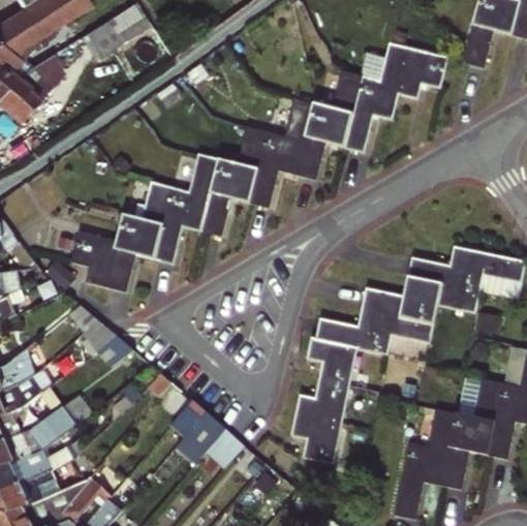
[(32,0),(0,21),(0,91),(13,75),(7,71),(20,59),(12,53),(89,5),(86,0),(32,0)]
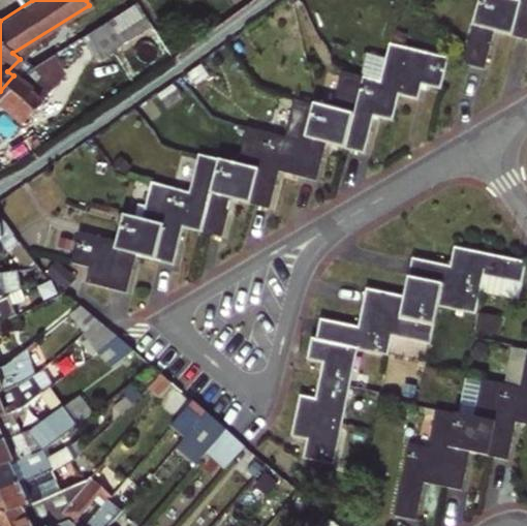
[(477,0),(461,61),(483,67),(493,29),(526,37),(526,0),(477,0)]
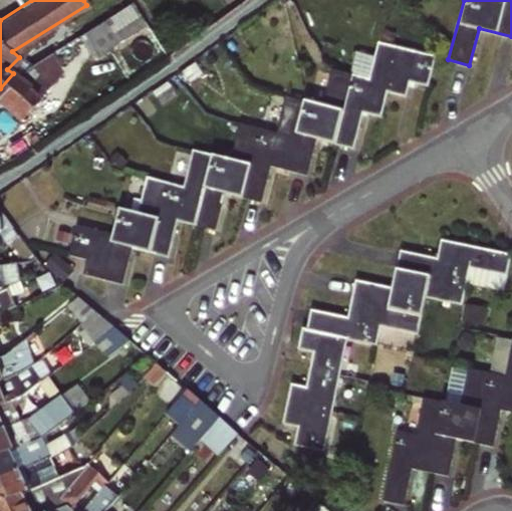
[(98,20),(112,41),(141,25),(126,3),(98,20)]
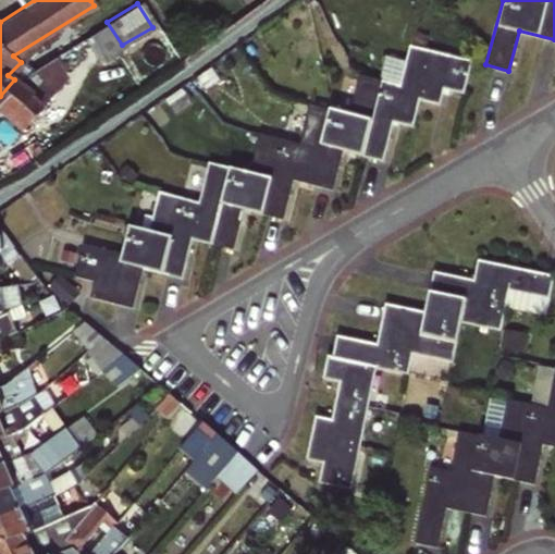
[(107,22),(88,34),(102,57),(122,45),(107,22)]
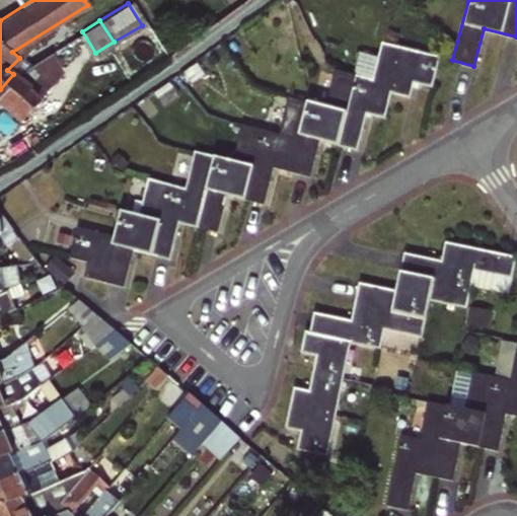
[(226,194),(244,198),(262,203),(272,165),(309,176),(319,139),(357,149),(366,113),(383,117),(390,91),(409,96),(413,81),(430,86),(438,56),(381,41),(377,56),(371,77),(355,73),(334,68),(324,104),(287,95),(277,132),(229,120),(220,156),(194,150),(185,186),(148,176),(138,214),(120,210),(114,235),(76,225),(68,255),(86,261),(83,275),(123,286),(133,248),(169,258),(178,220),(217,230),(226,194)]
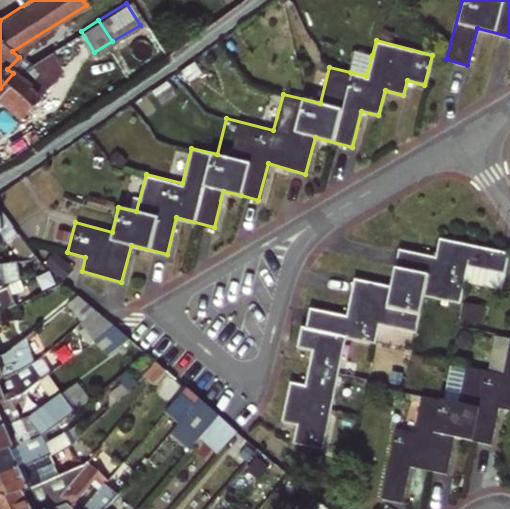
[(60,69),(49,51),(27,65),(16,76),(13,73),(0,88),(0,103),(18,119),(60,69)]
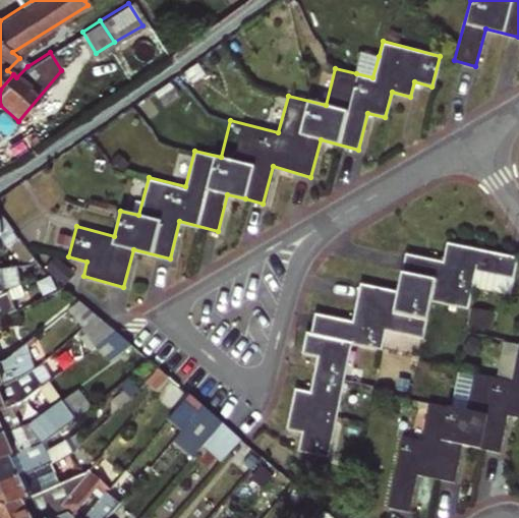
[(363,52),(356,73),(372,77),(379,56),(363,52)]
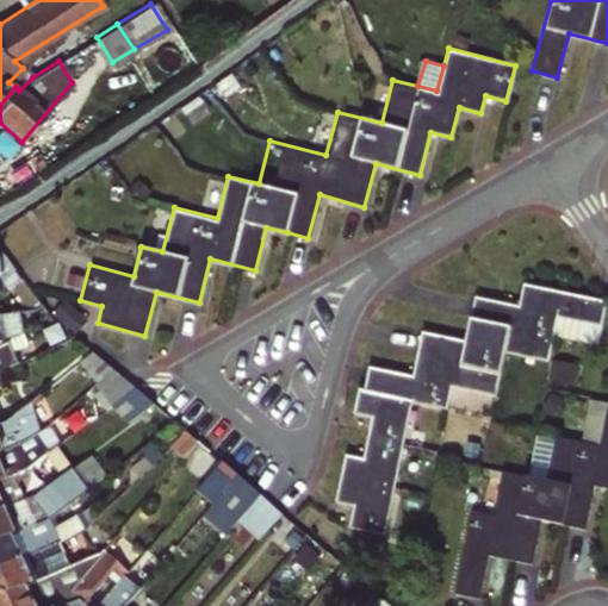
[(0,277),(28,307),(38,300),(0,248),(0,277)]
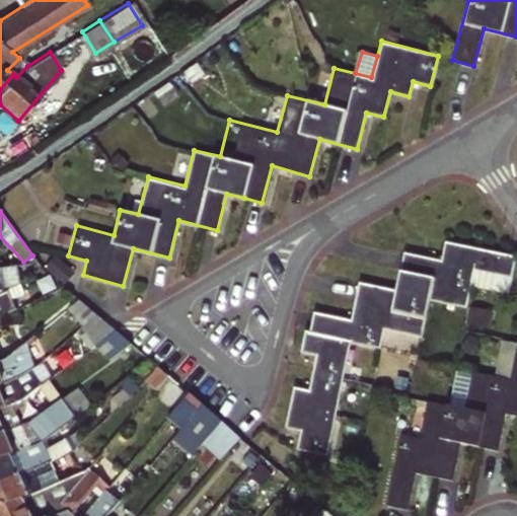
[(300,430),(297,448),(326,454),(350,341),(379,347),(383,327),(421,336),(429,298),(466,306),(473,270),(510,277),(514,255),(445,241),(440,259),(403,251),(395,289),(358,282),(350,318),(313,311),(309,330),(304,329),(300,351),(314,354),(307,389),(294,386),(286,427),(300,430)]
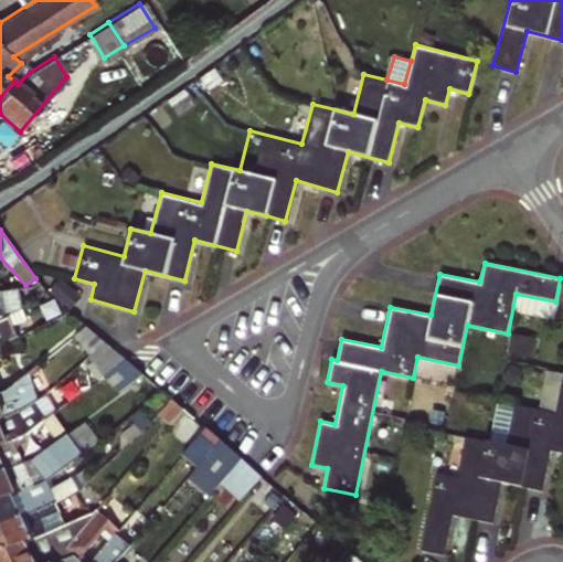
[(18,287),(0,289),(0,317),(21,307),(18,287)]
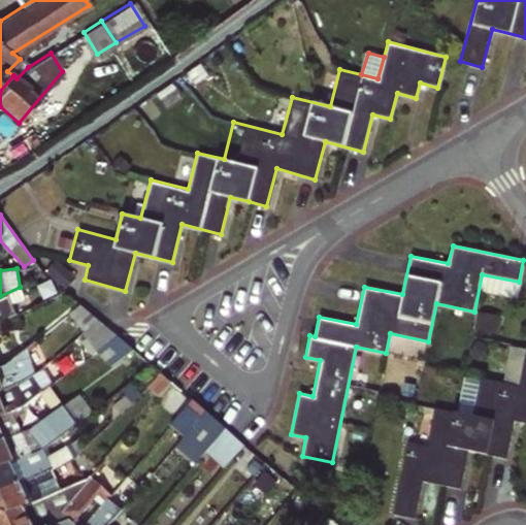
[(20,287),(0,296),(0,321),(15,314),(11,302),(24,297),(20,287)]
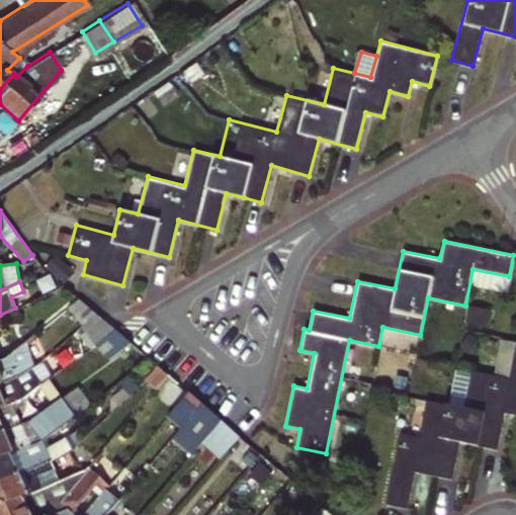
[(68,307),(83,324),(95,312),(79,297),(68,307)]
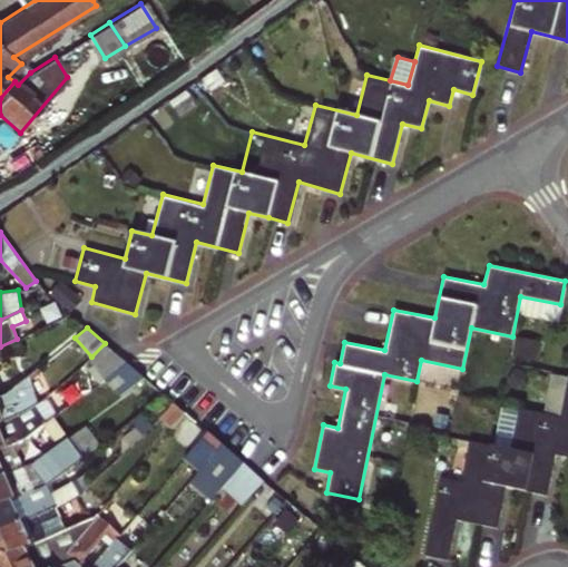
[(91,357),(89,358),(105,377),(126,361),(105,343),(91,357)]
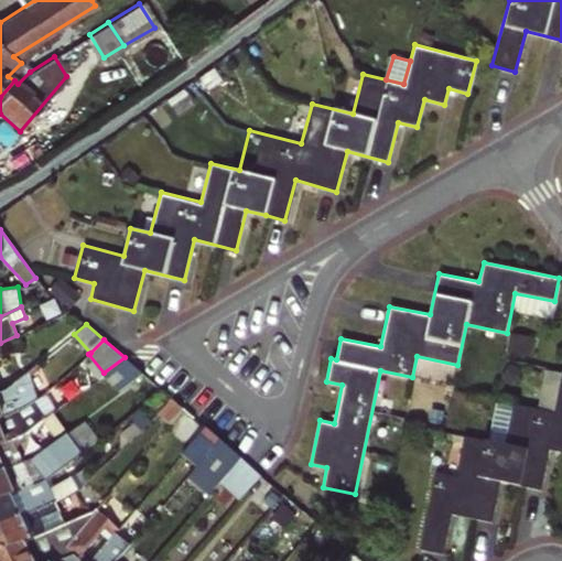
[(499,479),(519,484),(540,488),(549,448),(561,450),(561,370),(552,411),(514,402),(505,443),(464,434),(454,475),(435,471),(419,548),(442,553),(451,513),(490,520),(499,479)]
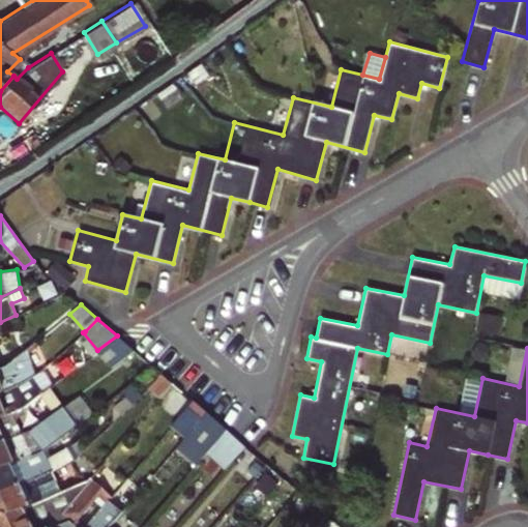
[(0,391),(16,386),(30,377),(34,375),(26,349),(4,367),(0,368),(0,391)]
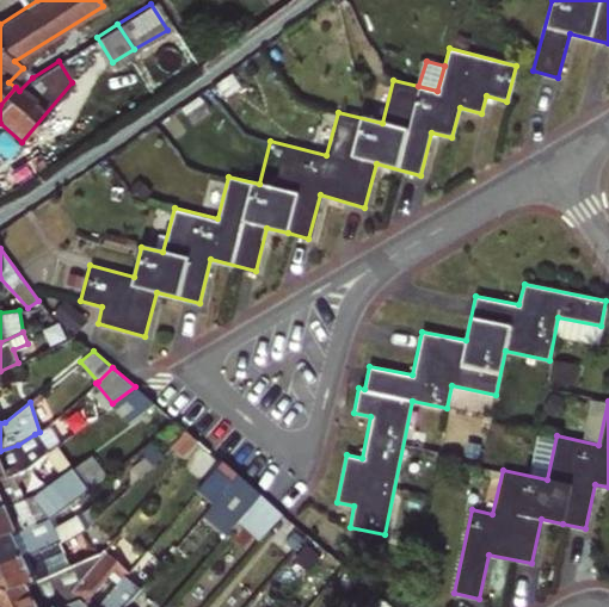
[(172,443),(184,453),(197,439),(185,428),(172,443)]
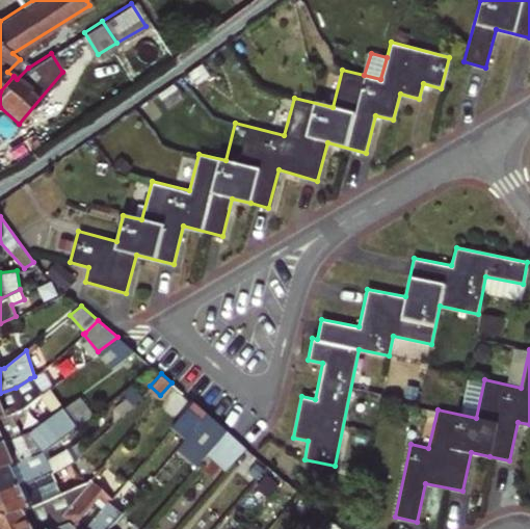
[(16,388),(0,393),(0,417),(9,414),(22,408),(40,395),(42,393),(30,378),(16,388)]
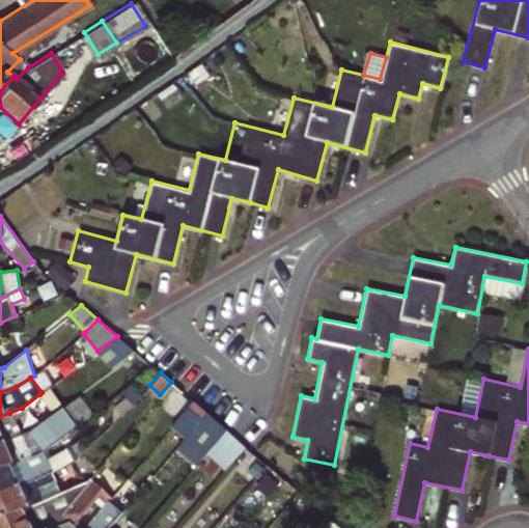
[(133,383),(112,398),(121,412),(140,393),(133,383)]
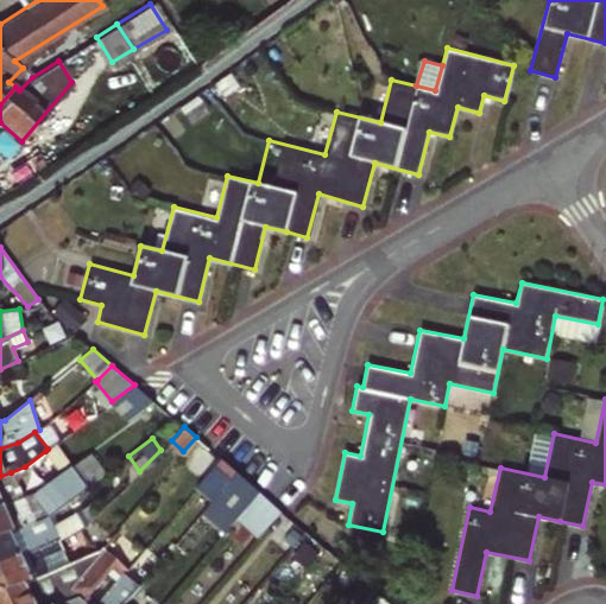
[(48,449),(45,451),(57,469),(69,461),(56,442),(48,449)]
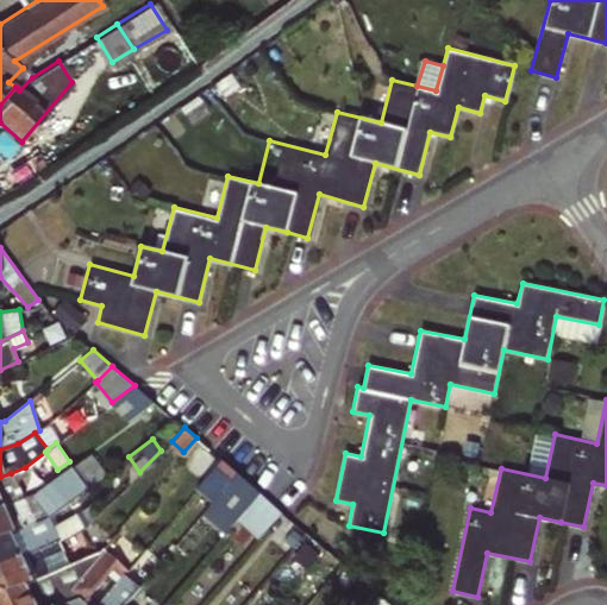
[(24,497),(11,473),(0,477),(0,536),(48,516),(102,476),(106,472),(92,453),(37,492),(24,497)]
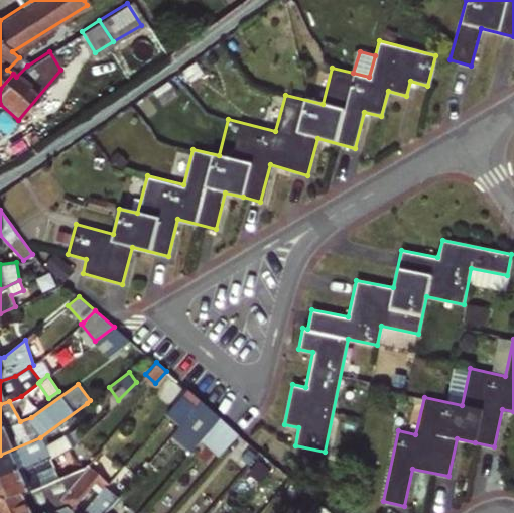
[(172,404),(186,416),(201,400),(186,388),(172,404)]
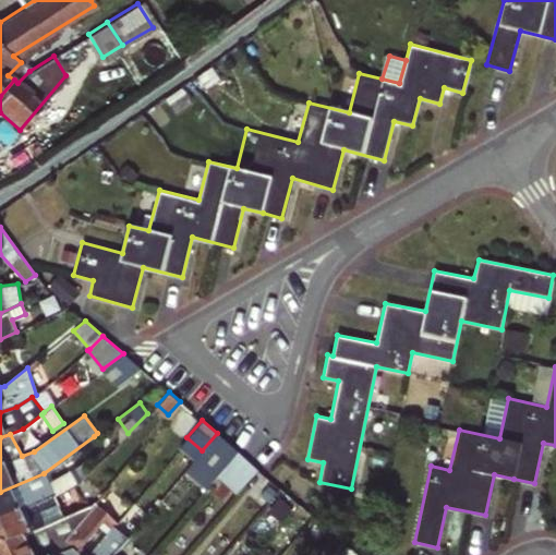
[(44,473),(0,492),(0,517),(38,502),(73,483),(76,481),(107,455),(94,436),(44,473)]
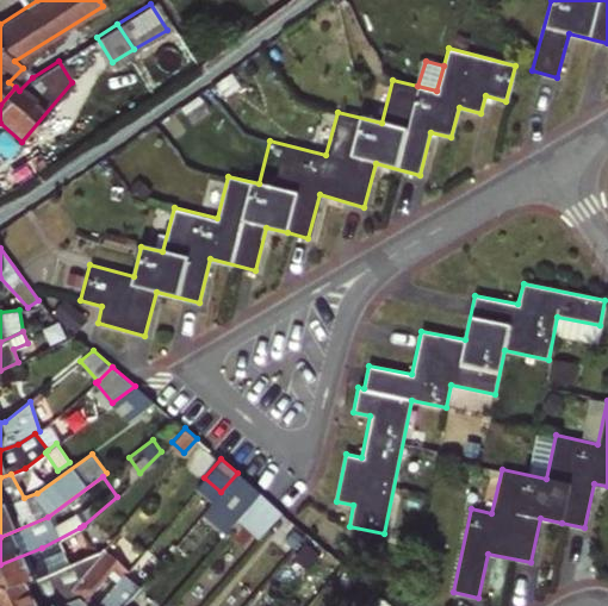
[(42,548),(0,564),(0,593),(75,561),(69,551),(86,541),(80,528),(42,548)]
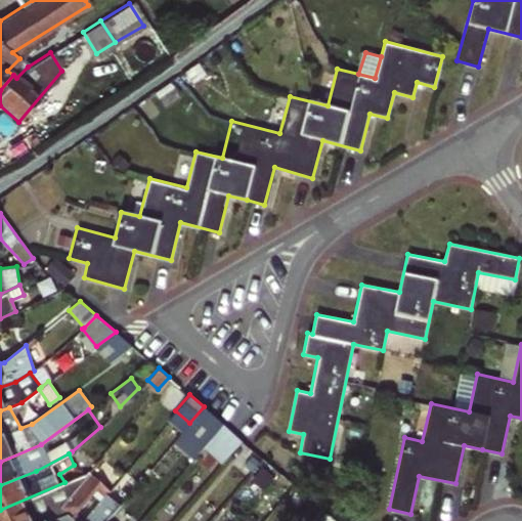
[(64,482),(0,510),(0,520),(45,520),(46,520),(69,514),(72,515),(98,483),(87,473),(64,482)]
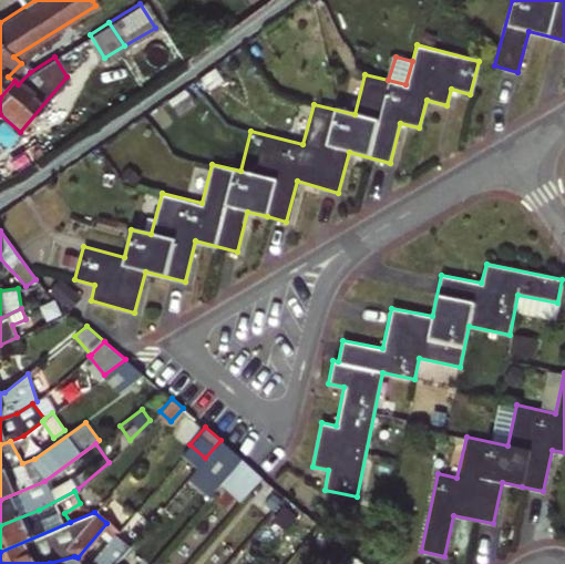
[(49,563),(88,563),(106,542),(116,531),(106,523),(78,557),(74,556),(50,563),(49,563)]
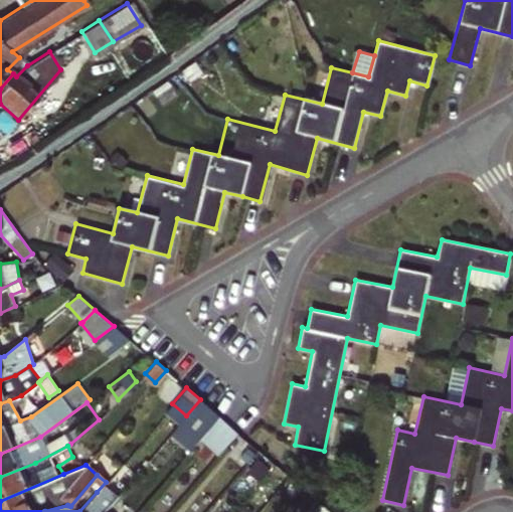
[(104,511),(111,504),(97,492),(79,511),(104,511)]
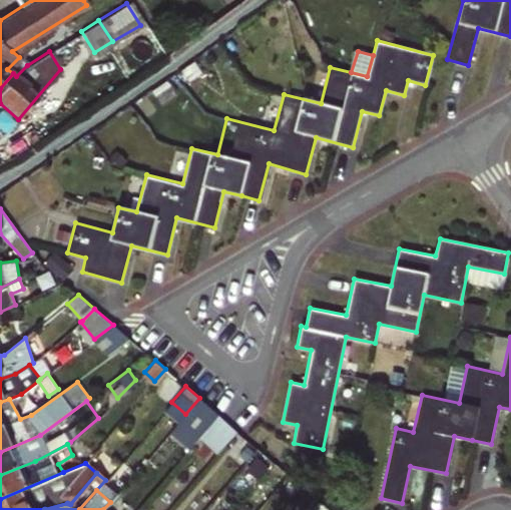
[(330,509),(320,500),(311,509),(330,509)]
